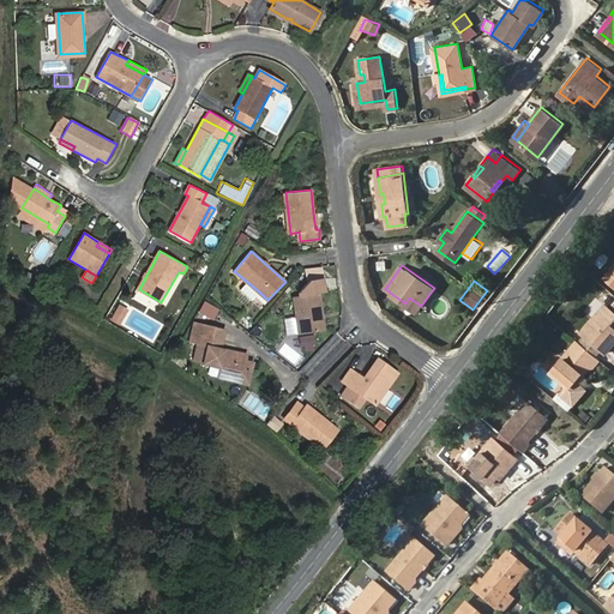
[(260,293),(247,282),(244,286),(257,296),(260,293)]
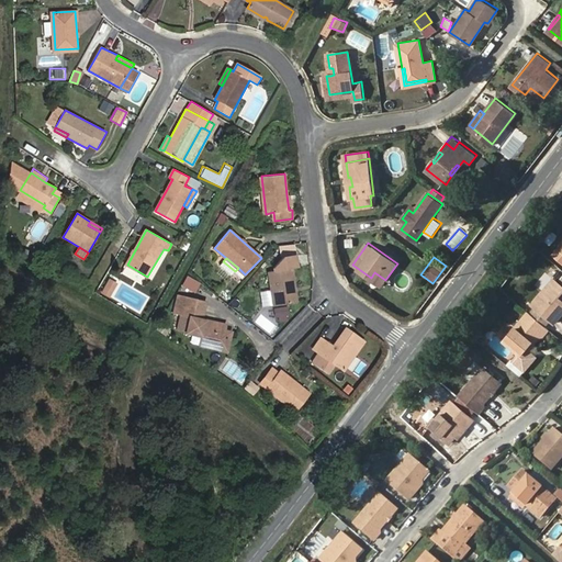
[(269,271),(273,305),(296,302),(292,268),(269,271)]
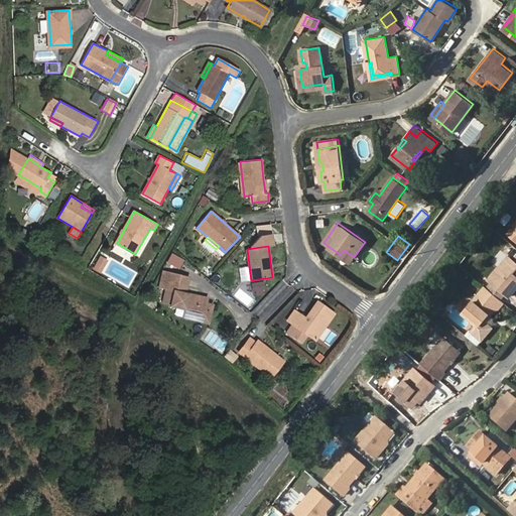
[(350,262),(354,257),(344,250),(341,255),(350,262)]
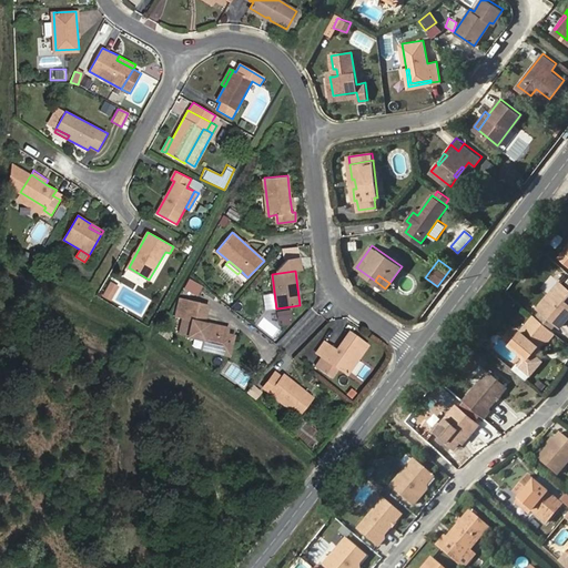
[(567,288),(559,281),(537,306),(559,325),(567,314),(567,288)]
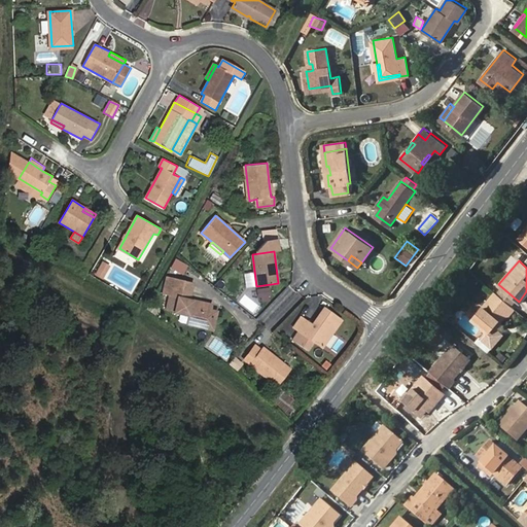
[(103,279),(107,266),(99,262),(94,276),(103,279)]
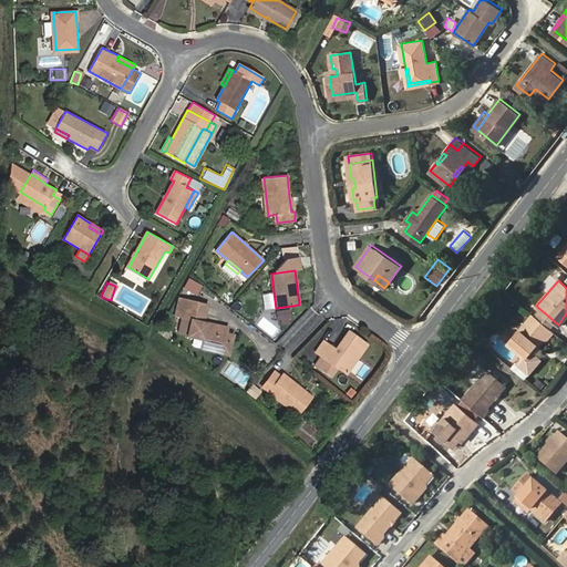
[(223,290),(217,296),(228,305),(233,299),(223,290)]
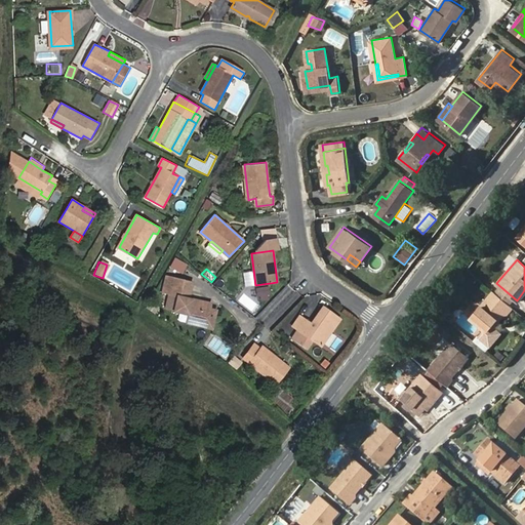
[(219,308),(211,307),(193,303),(194,297),(190,296),(194,280),(175,277),(175,279),(171,294),(178,296),(174,311),(182,313),(189,315),(188,321),(209,326),(211,316),(216,318),(219,308)]
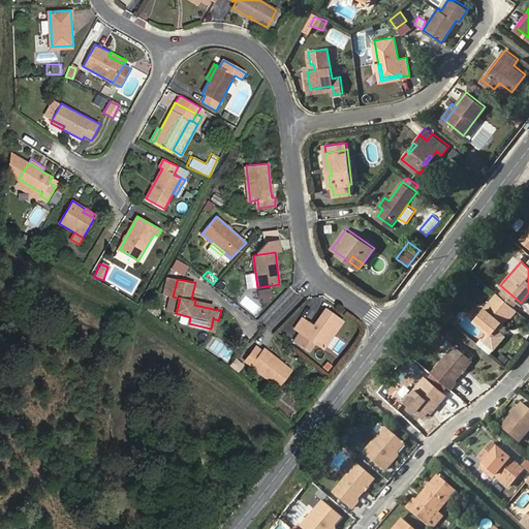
[(165,294),(173,297),(177,281),(169,280),(165,294)]
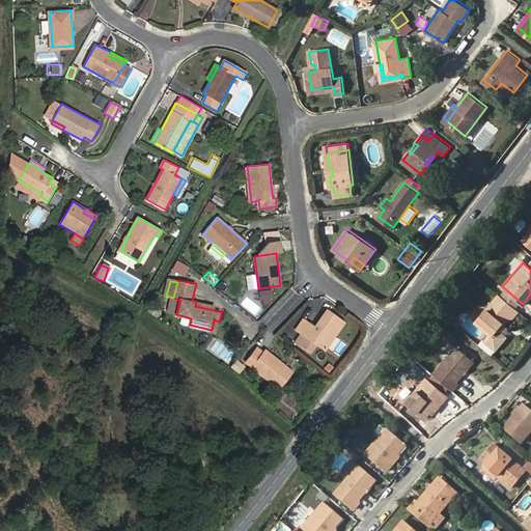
[(513,316),(518,310),(499,294),(477,322),(490,332),(479,345),(491,355),(505,338),(497,330),(498,328),(501,325),(510,313),(513,316)]
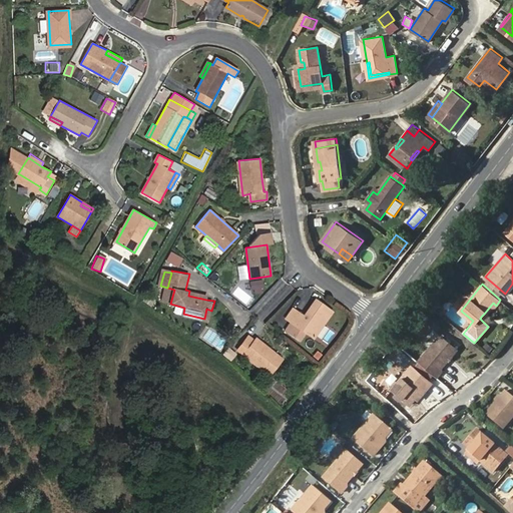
[(188,296),(206,300),(207,295),(189,291),(188,296)]
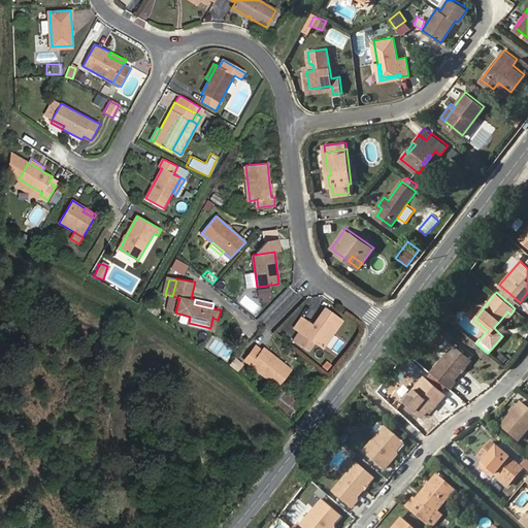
[(251,314),(257,318),(266,309),(260,303),(251,314)]
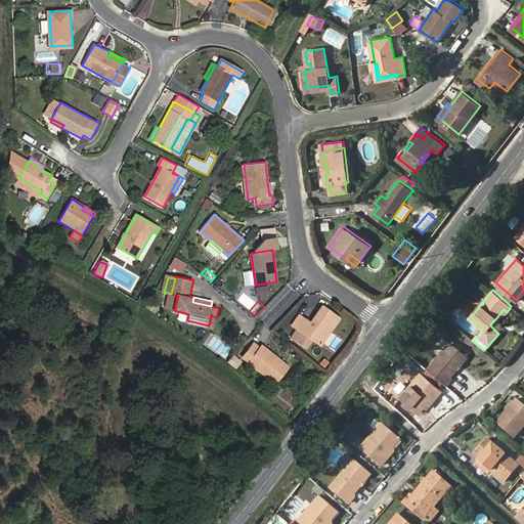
[(304,317),(297,328),(291,337),(305,347),(312,339),(320,344),(339,316),(321,305),(310,321),(304,317)]
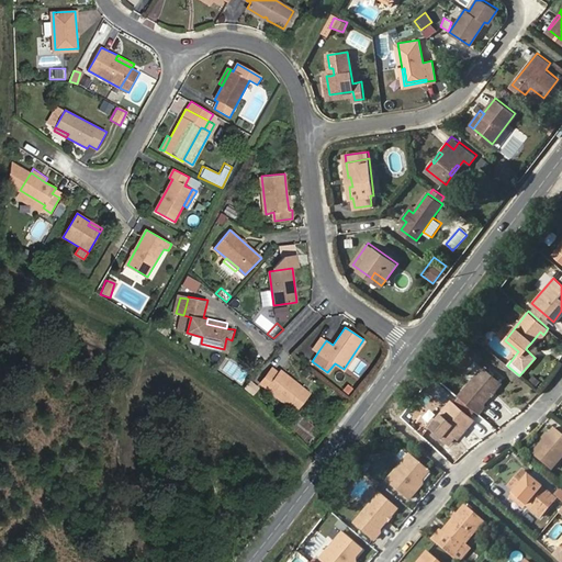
[(193,343),(201,344),(202,337),(194,335),(193,343)]
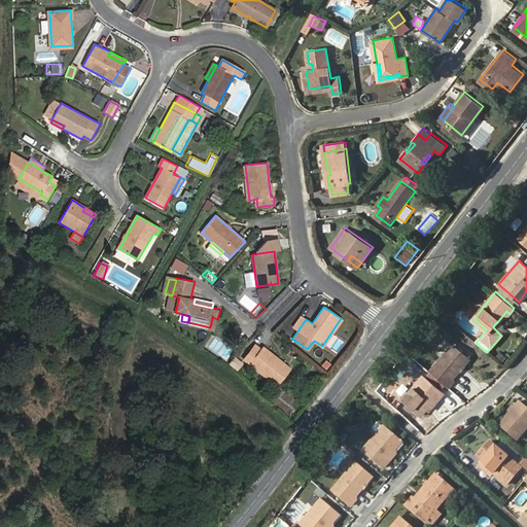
[(293,326),(299,329),(306,319),(301,315),(293,326)]
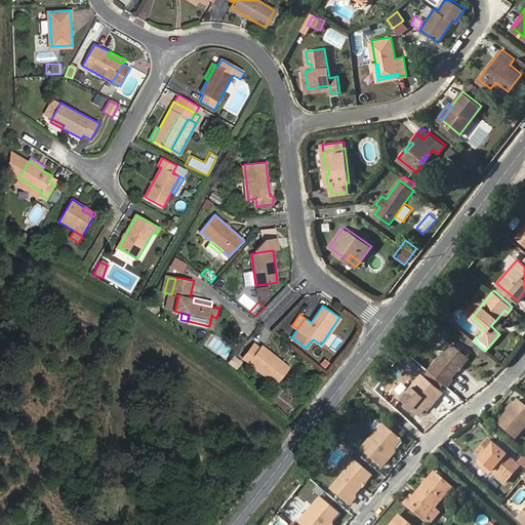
[(245,357),(276,382),(288,367),(278,359),(278,358),(264,347),(261,349),(255,344),(245,357)]
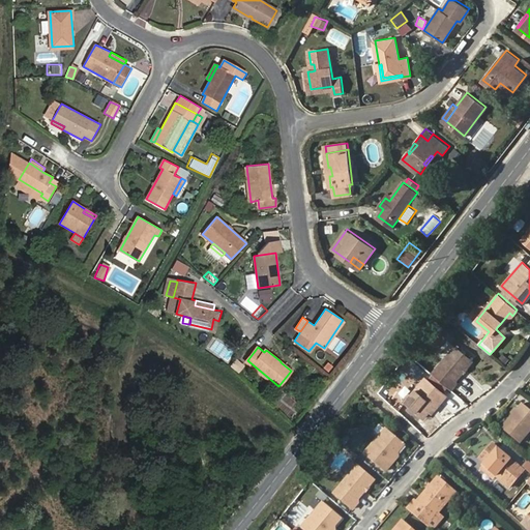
[(433,373),(451,389),(457,383),(454,381),(463,371),(467,366),(471,360),(455,347),(433,373)]
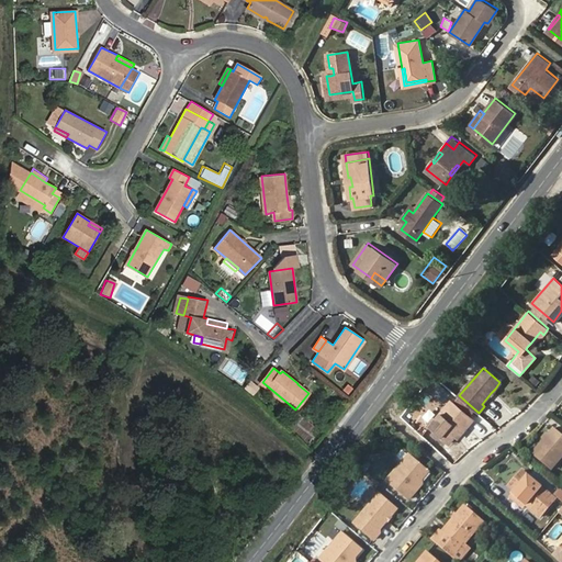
[(255,392),(260,386),(254,380),(247,386),(255,392)]
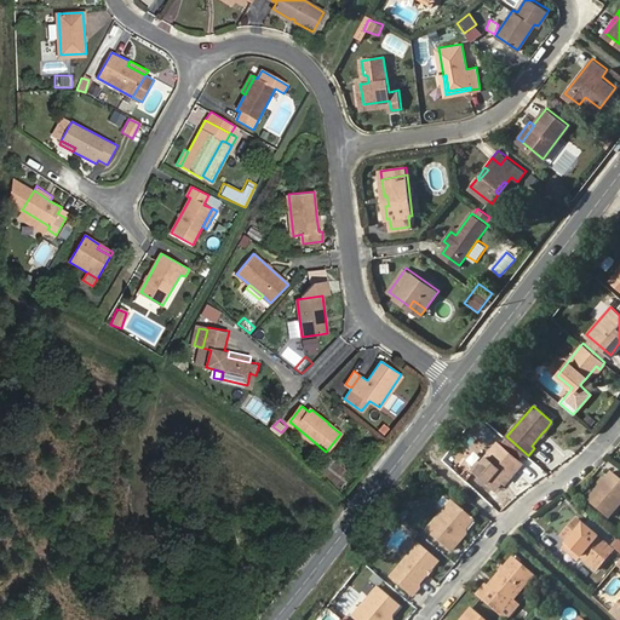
[(498,441),(475,469),(497,487),(505,476),(507,478),(522,461),(498,441)]
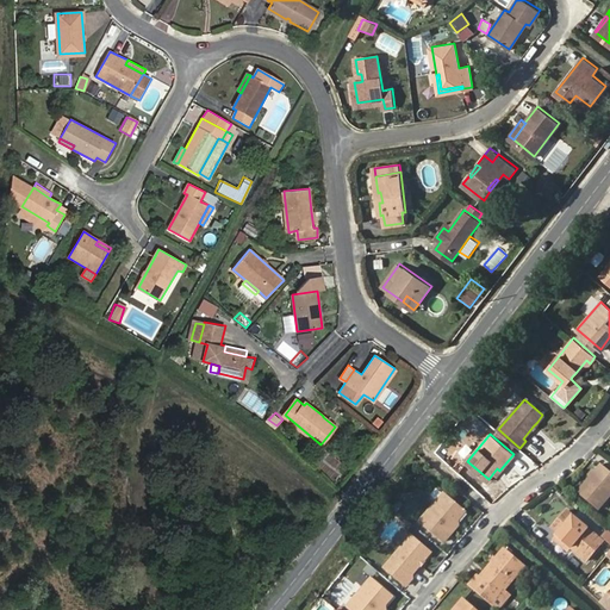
[(609,471),(602,465),(596,472),(592,477),(579,492),(599,509),(609,495),(609,471)]
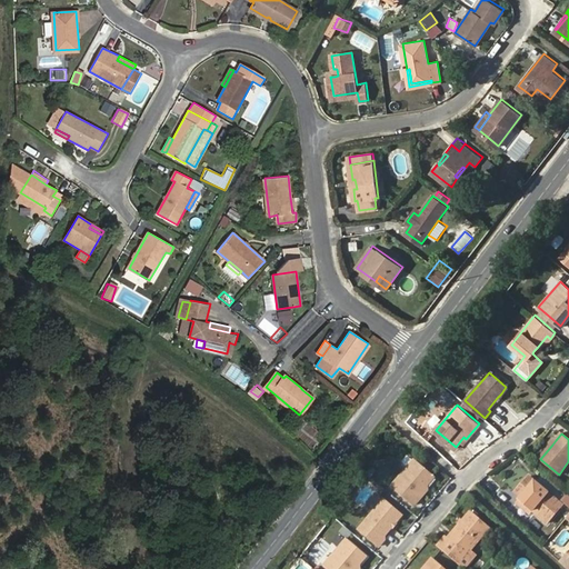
[(416,458),(393,483),(416,502),(428,487),(426,485),(435,475),(416,458)]
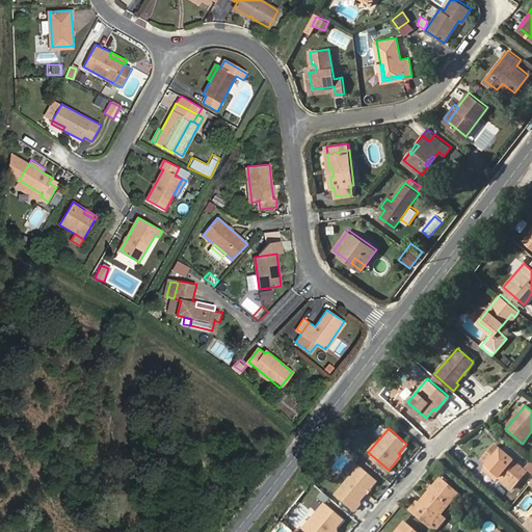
[(527,473),(512,460),(513,458),(509,455),(508,456),(493,444),(479,460),(486,467),(499,478),(512,489),(527,473)]
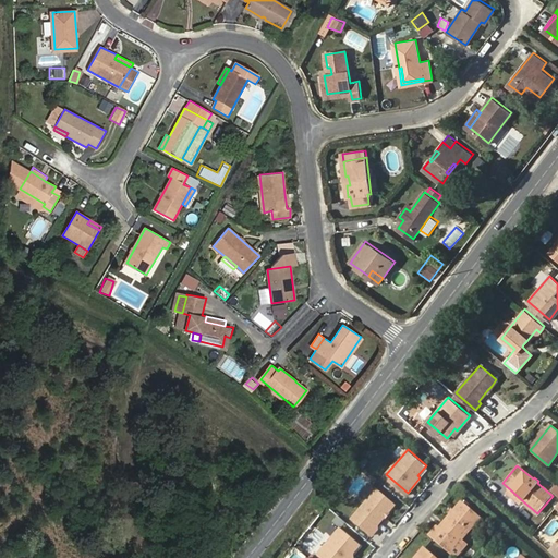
[(385,514),(388,510),(395,504),(377,488),(353,517),(373,533),(378,526),(376,524),(385,514)]
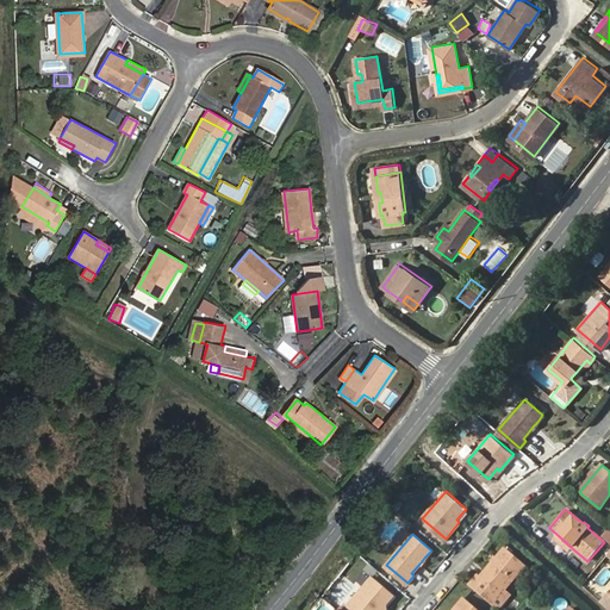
[(568,552),(572,548),(558,535),(555,539),(568,552)]
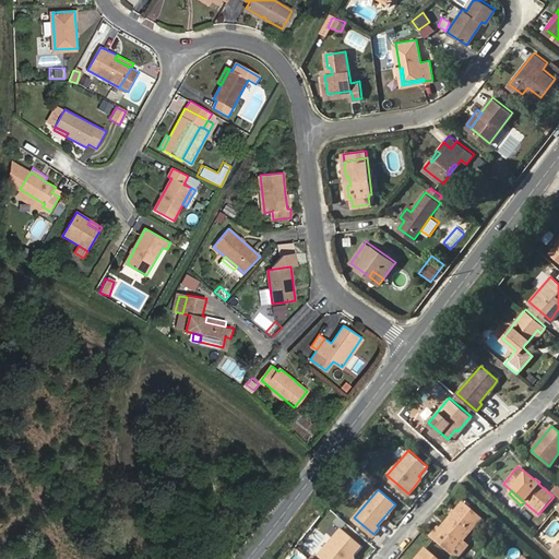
[(440,524),(431,534),(458,557),(470,543),(464,537),(482,516),(464,502),(442,526),(440,524)]
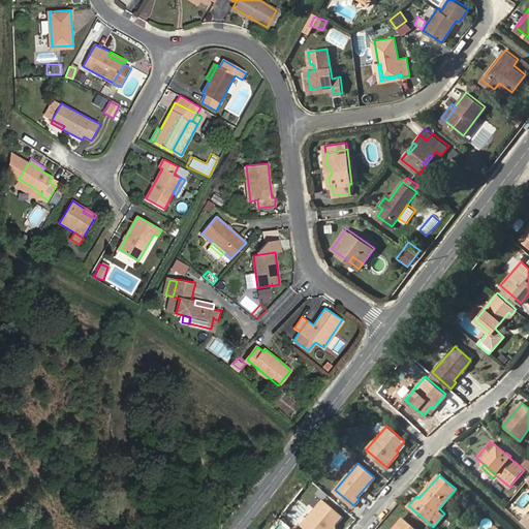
[(323,500),(303,525),(307,528),(333,528),(335,528),(332,526),(341,516),(323,500)]
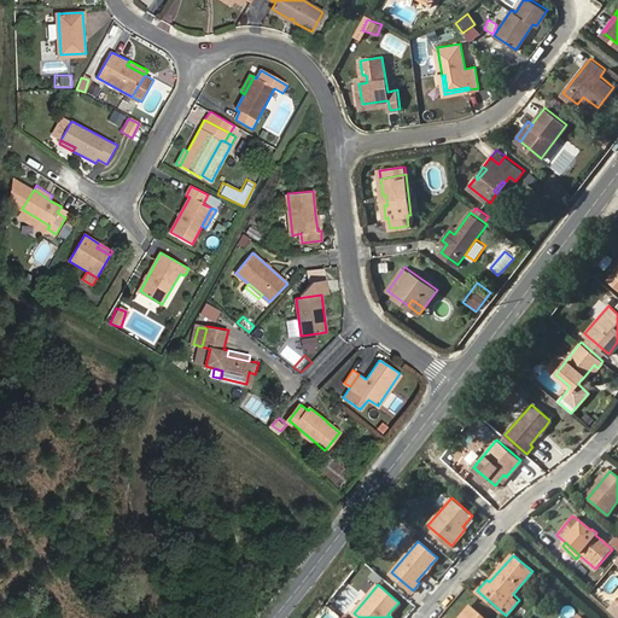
[(485,617),(472,605),(461,617),(485,617)]
